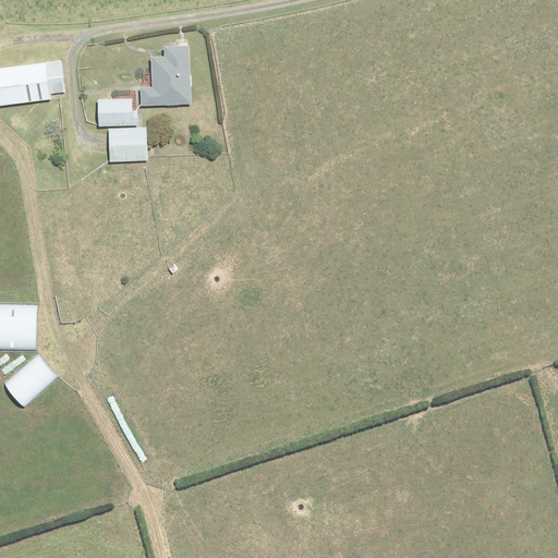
[(140,87),(141,105),(191,104),(190,43),(164,44),(165,56),(152,56),(153,86),(140,87)]
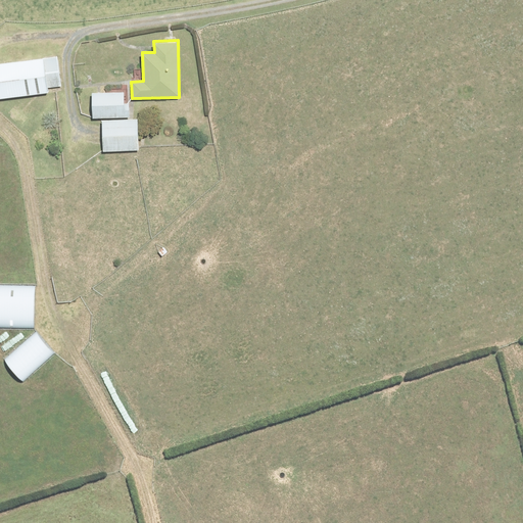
[(0,64),(0,98),(49,92),(49,88),(62,86),(59,57),(0,64)]
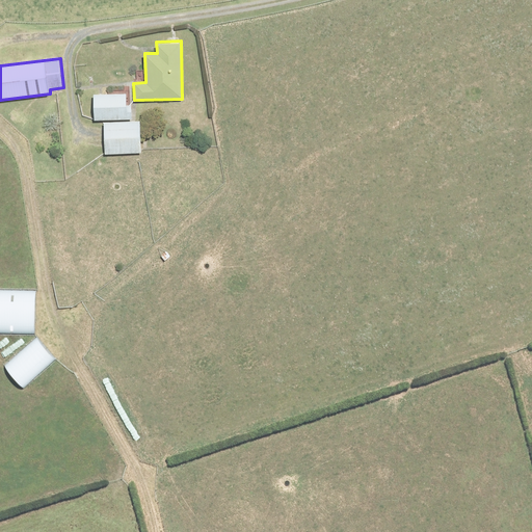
[(131,118),(131,104),(126,104),(126,94),(94,94),(95,120),(131,118)]
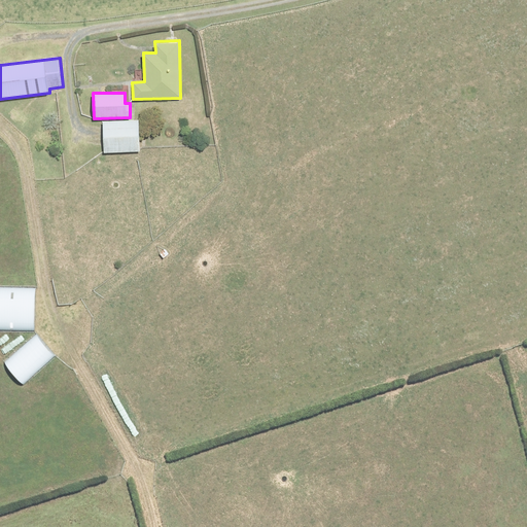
[(139,151),(138,119),(102,121),(103,152),(139,151)]
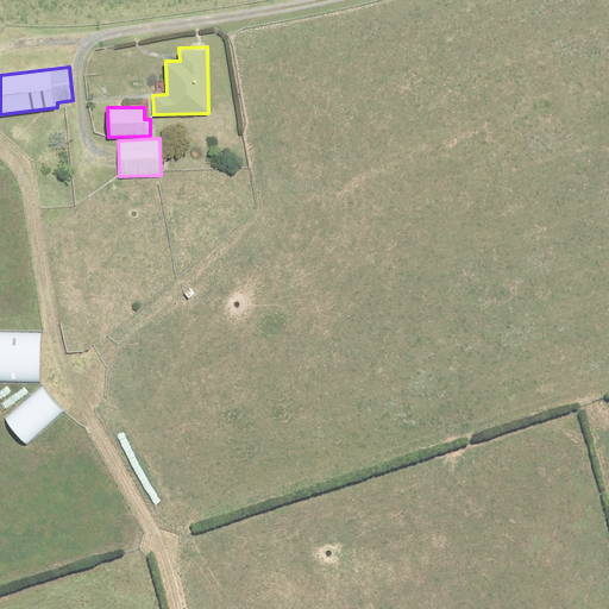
[(0,332),(0,381),(41,382),(42,333),(0,332)]
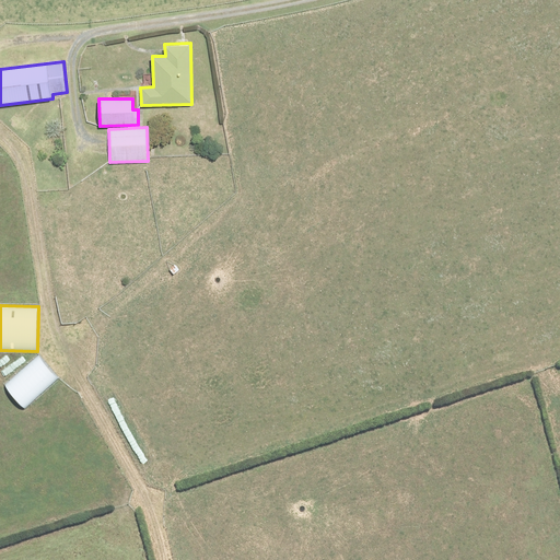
[(4,387),(24,409),(59,378),(39,356),(4,387)]
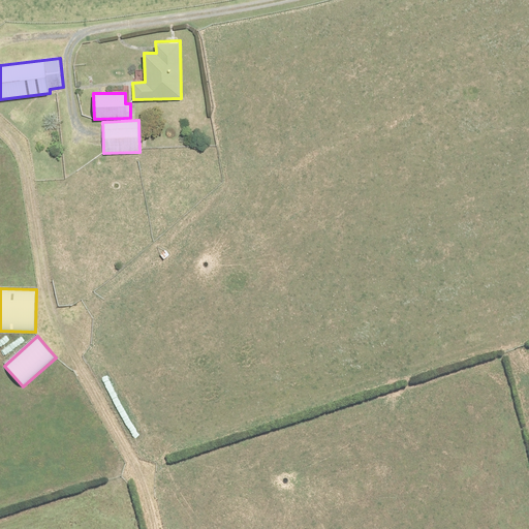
All buildings are outlined.
